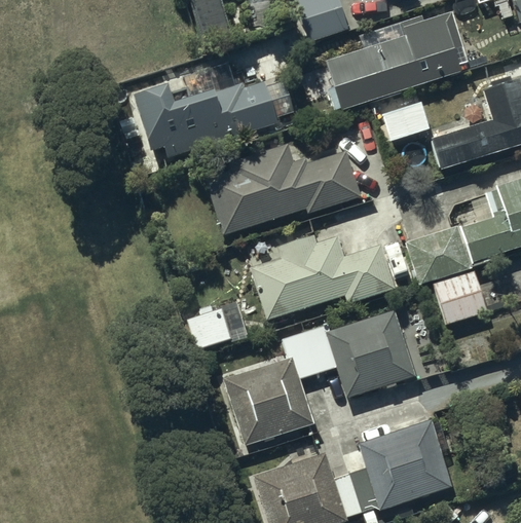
[(190,0),(202,39),(230,31),(220,0),(190,0)]
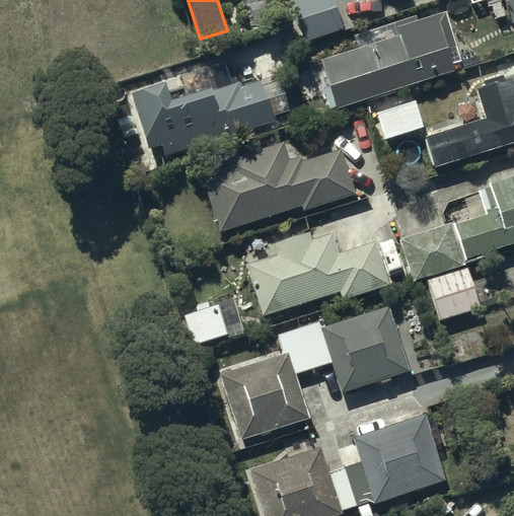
[(291,0),(304,42),(345,29),(336,0),(291,0)]
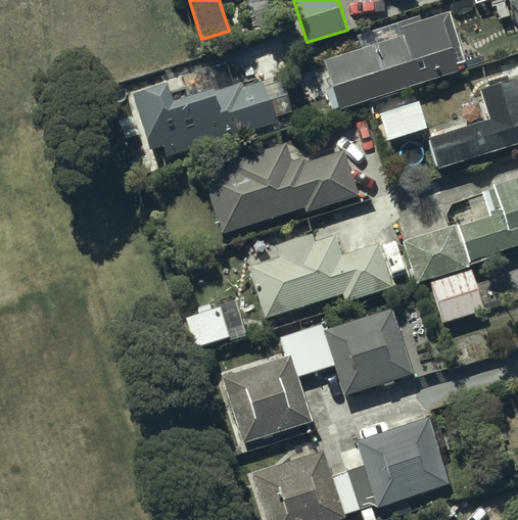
[(323,61),(338,108),(458,71),(452,51),(459,48),(448,13),(425,20),(424,15),(401,22),(405,36),(323,61)]
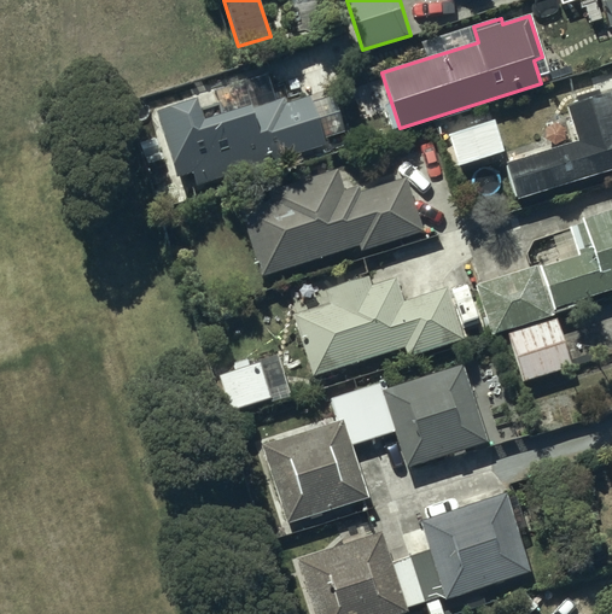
[(510,157),(520,193),(611,164),(611,87),(570,100),(581,135),(510,157)]
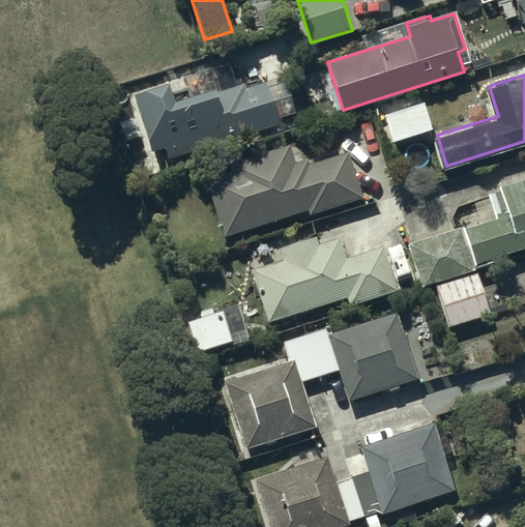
[(187,89),(168,95),(165,86),(132,96),(149,152),(164,147),(168,158),(279,123),(276,118),(297,112),(287,82),(268,88),(267,83),(249,88),(246,83),(212,93),(211,91),(191,97),(187,89)]
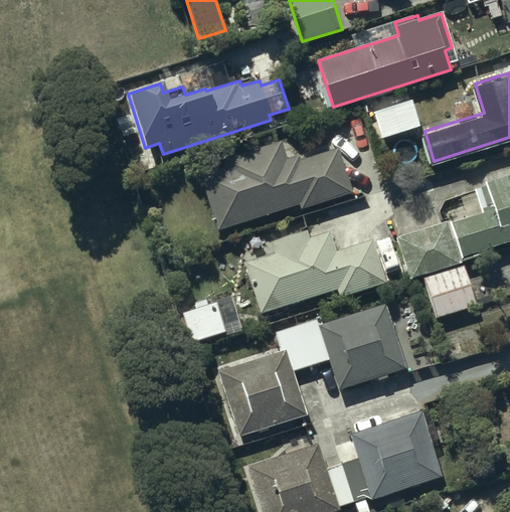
[(378,110),(385,137),(417,128),(410,101),(378,110)]
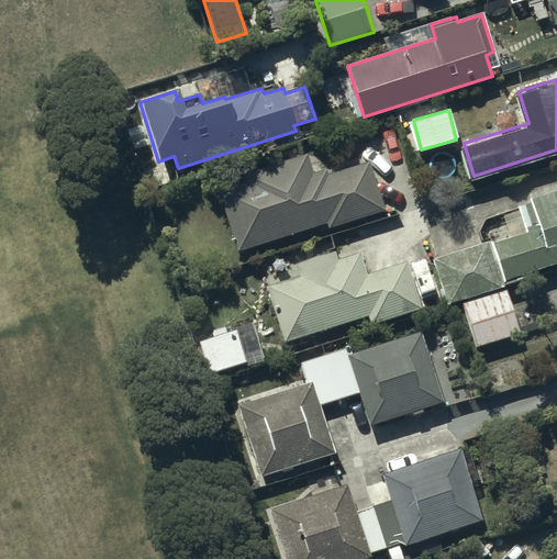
[(248,182),(220,191),(238,249),(325,222),(327,227),(386,210),(370,161),(330,174),(327,167),(314,171),(309,153),(245,174),(248,182)]
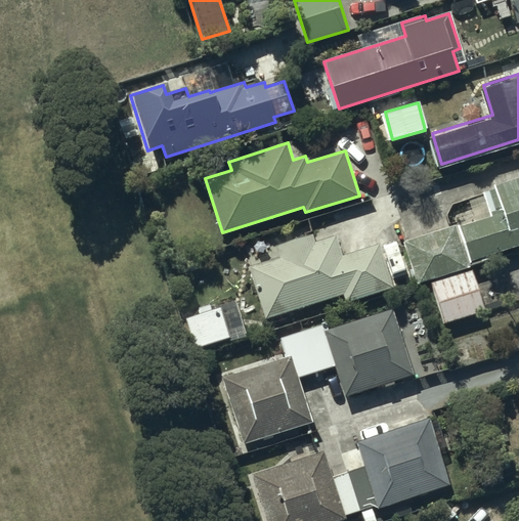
[(404,242),(418,283),(469,267),(467,262),(518,246),(518,177),(493,184),(503,213),(459,227),(458,225),(404,242)]
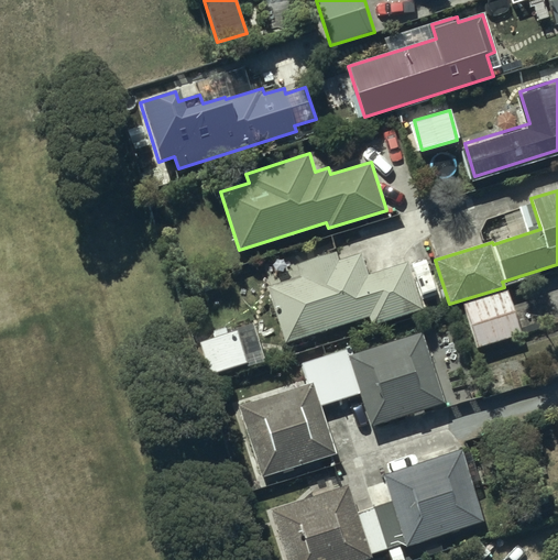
[(270,285),(287,341),(370,316),(372,325),(424,309),(409,262),(370,274),(363,251),(340,257),(338,250),(297,262),(301,275),(270,285)]
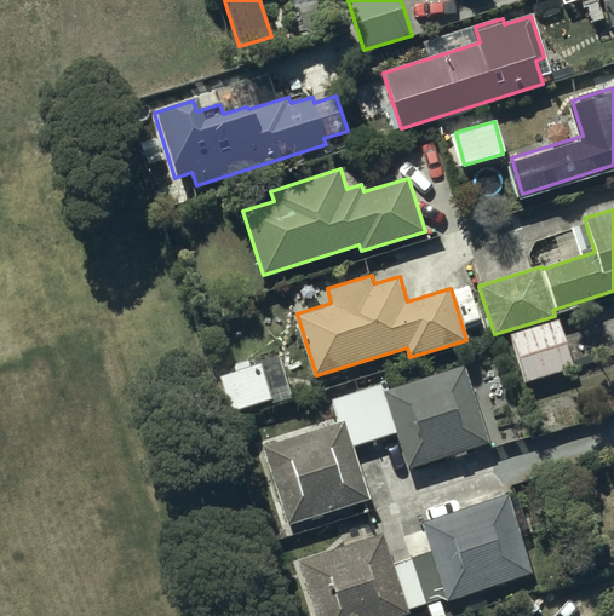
[(511,334),(527,380),(575,367),(562,318),(511,334)]
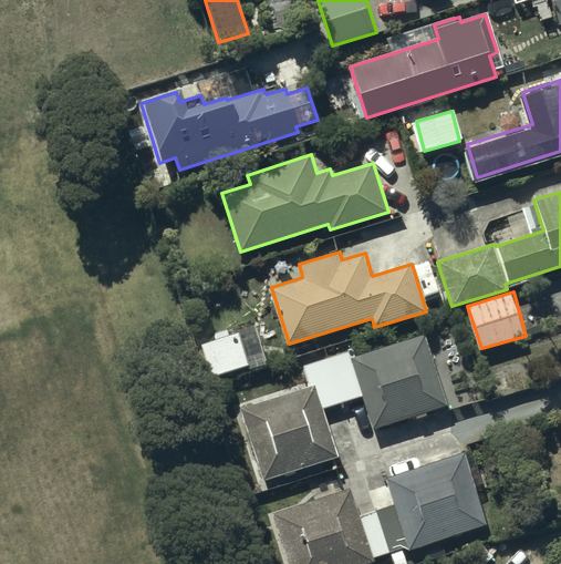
[(210,375),(248,363),(238,332),(201,344),(210,375)]
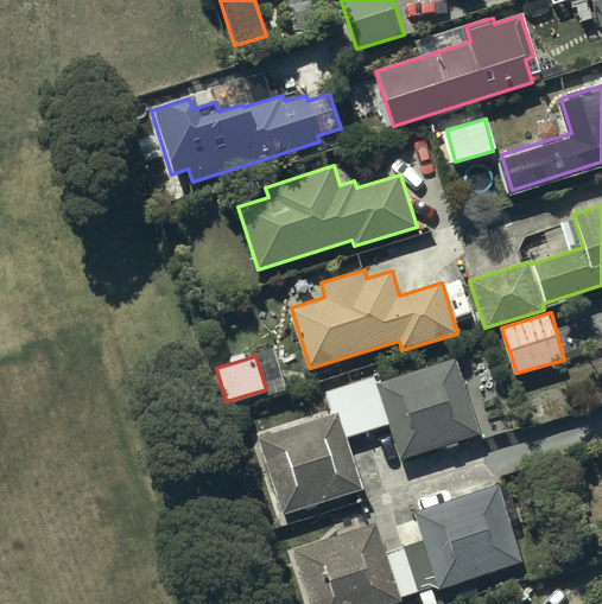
[(328,394),(333,414),(260,436),(282,513),(362,489),(346,436),(388,423),(399,458),(480,434),(456,358),(378,382),(378,380),(328,394)]
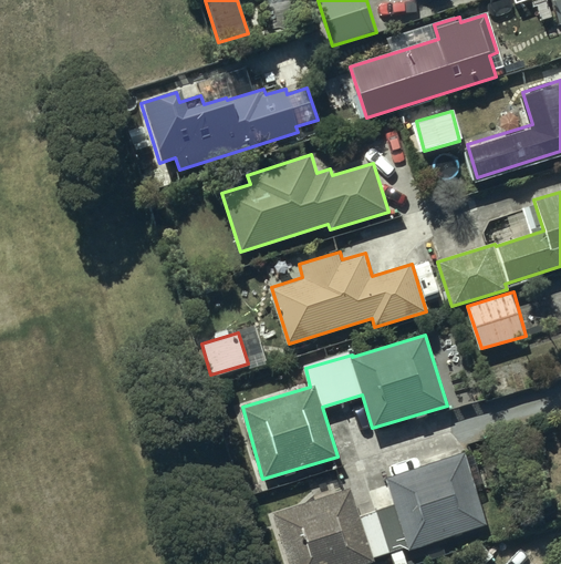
[(481,453),(465,459),(463,452),(384,478),(393,504),(361,514),(353,486),(273,510),(289,563),(369,563),(375,562),(373,557),(406,545),(407,550),(486,524),(474,485),(490,481),(481,453)]
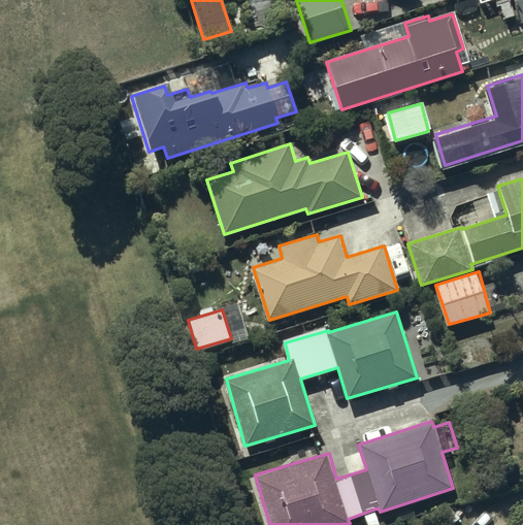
All buildings are outlined.
